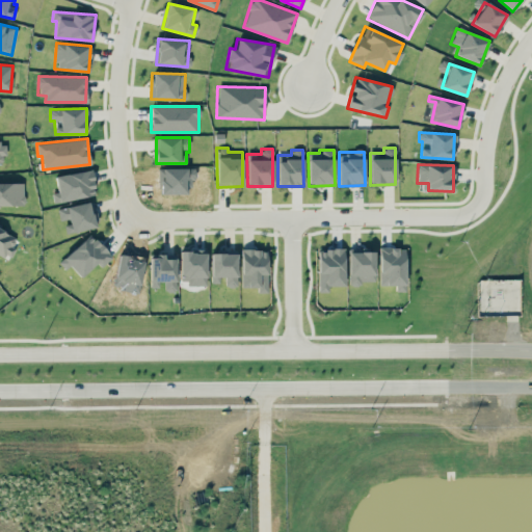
[(55,175),(57,191),(52,192),(53,202),(96,195),(91,169),(55,175)]
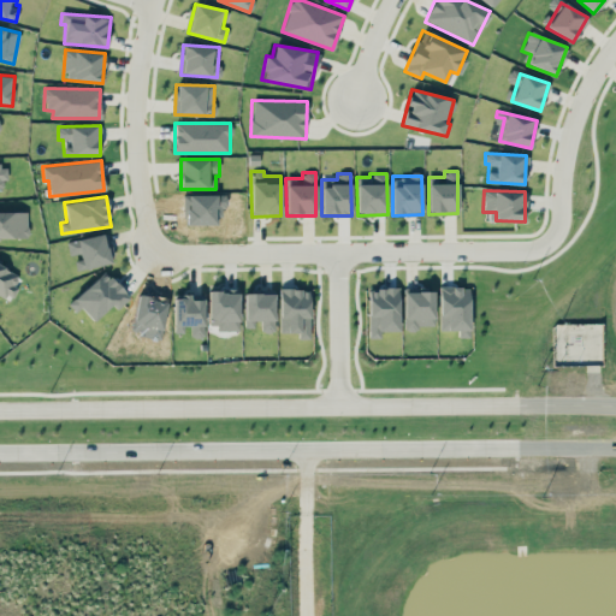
[(0,237),(28,237),(28,211),(0,211),(0,237)]
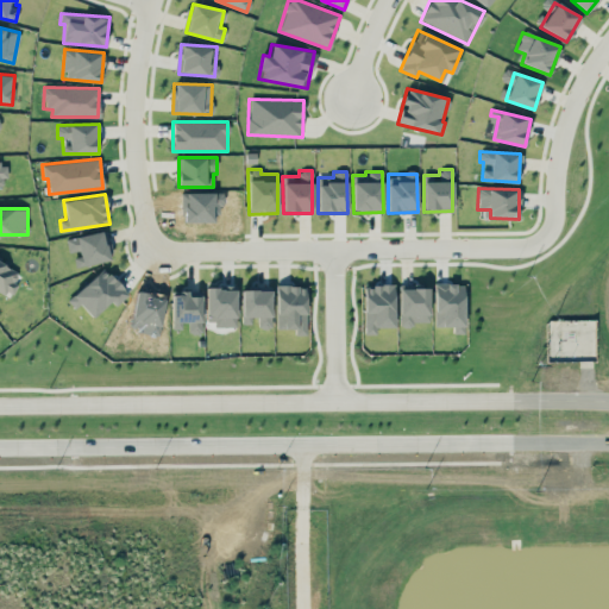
[(66,238),(69,252),(73,252),(75,267),(111,259),(105,230),(66,238)]
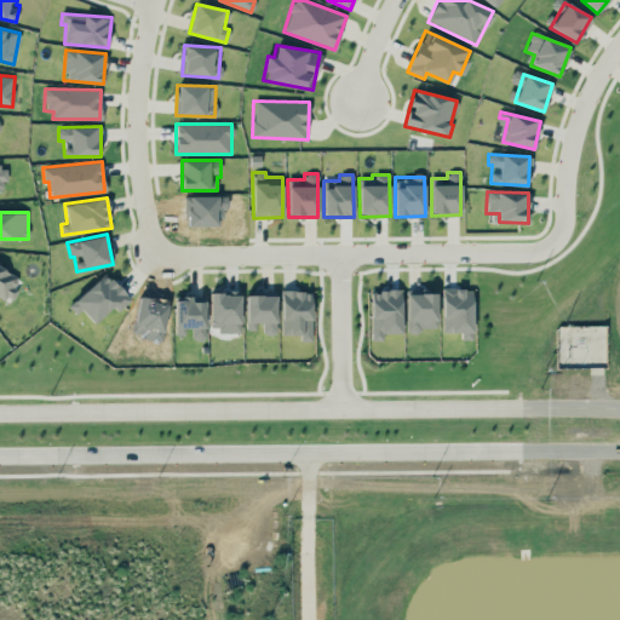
[(0,297),(7,302),(22,279),(0,264),(0,297)]
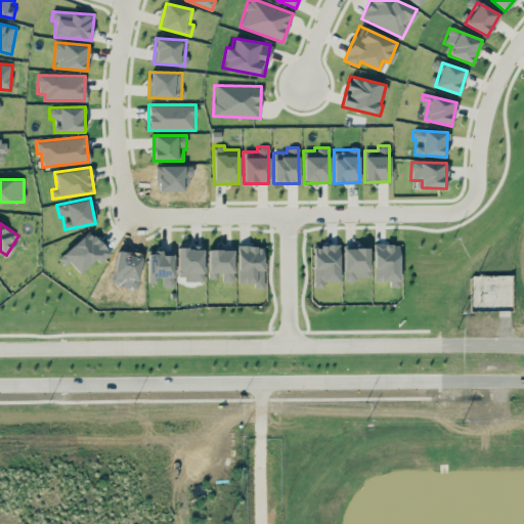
[(99,263),(111,253),(89,229),(57,258),(64,265),(69,261),(80,272),(95,258),(99,263)]
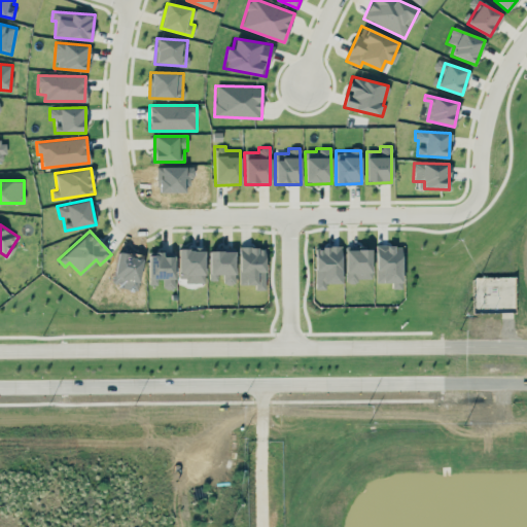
[(401,288),(401,245),(376,245),(376,282),(391,282),(391,288),(401,288)]
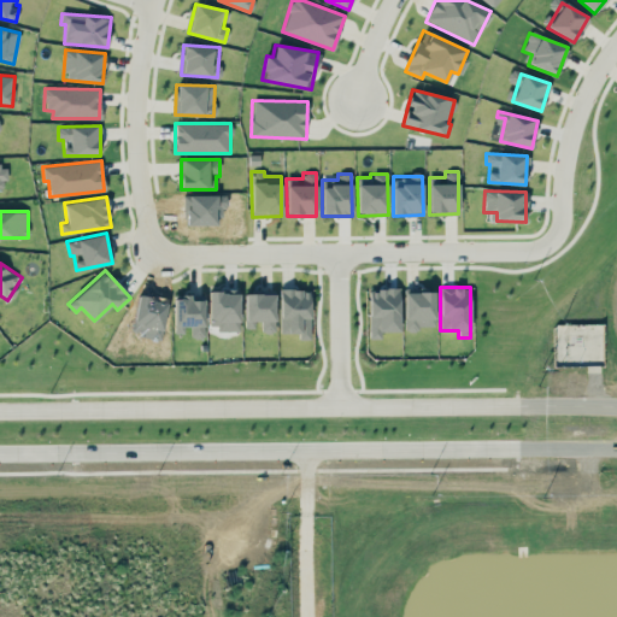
[(399,288),(369,289),(370,339),(381,339),(381,331),(400,331),(399,288)]
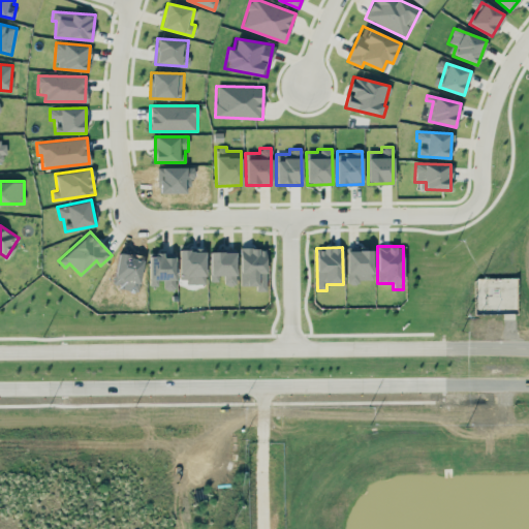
[(179,249),(180,283),(206,282),(205,248),(179,249)]
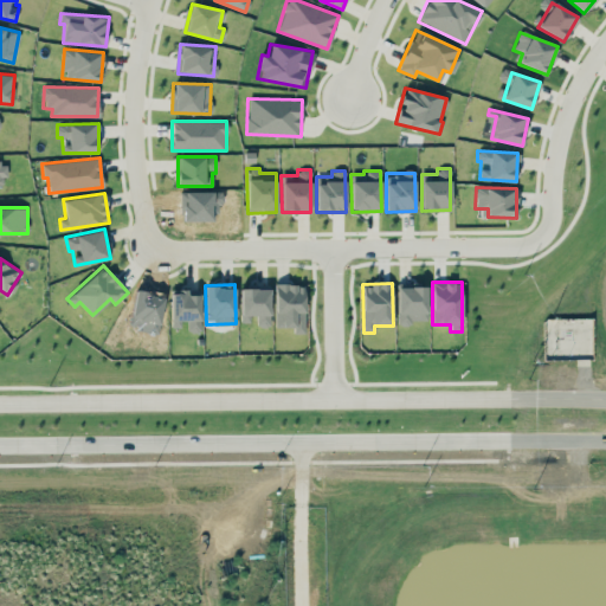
[(270,326),(270,284),(240,285),(240,322),(255,322),(255,327),(270,326)]
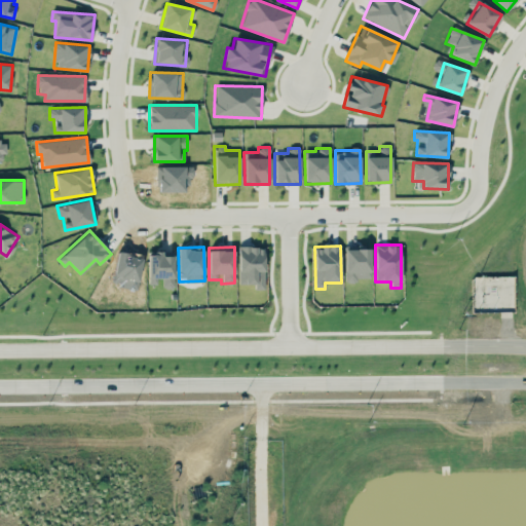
[(239,284),(255,284),(255,290),(264,289),(264,247),(238,247),(239,284)]
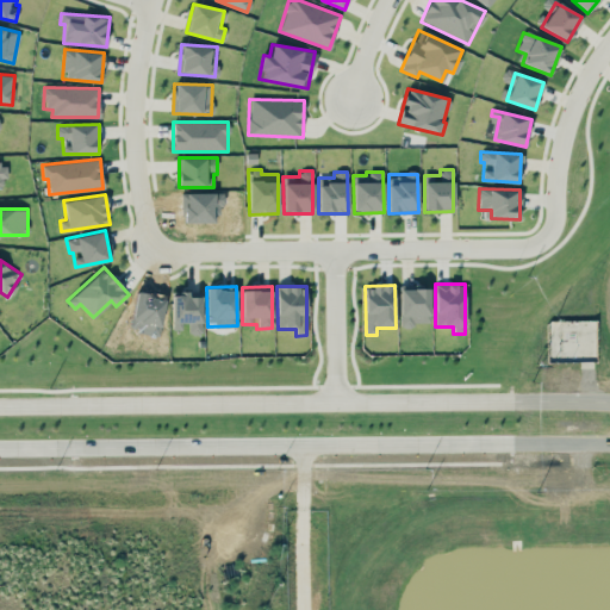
[(429,287),(400,288),(400,328),(412,328),(412,322),(429,322),(429,287)]
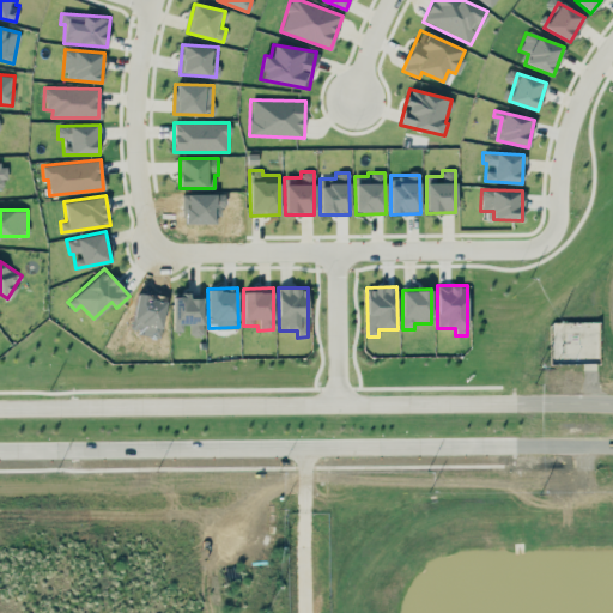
[(202,292),(174,293),(174,331),(187,331),(187,335),(202,335),(202,292)]
